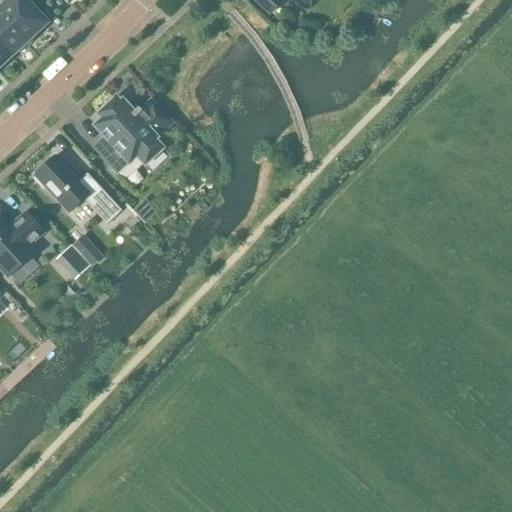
[(0,11),(30,43),(32,40),(34,36),(35,33),(45,24),(28,6),(33,0),(4,0),(8,4),(0,11)]
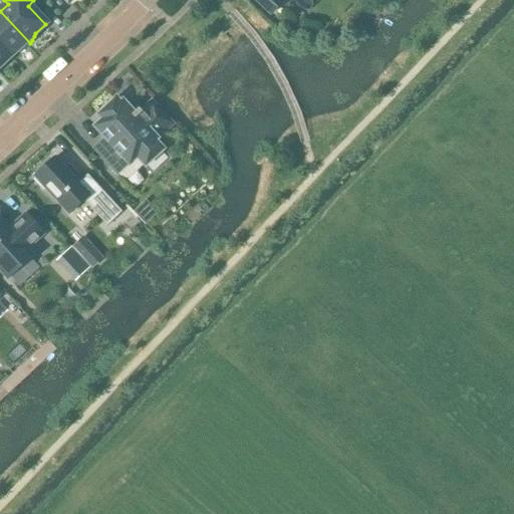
[(281,0),(252,0),(254,1),(270,17),(276,11),(284,2),(281,0)]
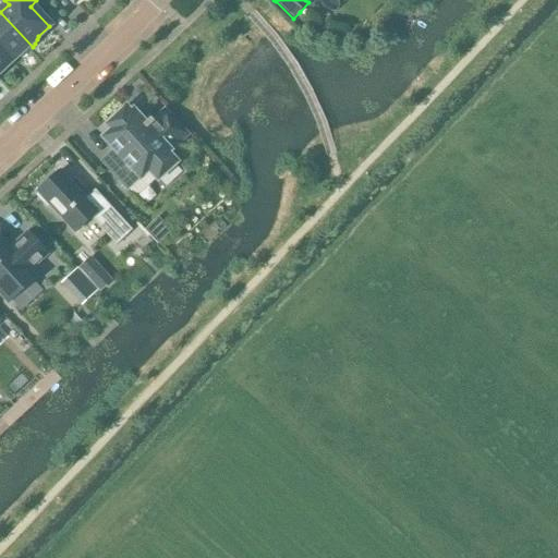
[(0,48),(12,61),(17,55),(21,55),(24,55),(27,53),(29,51),(31,52),(31,51),(32,51),(31,50),(33,47),(0,12),(0,11),(0,48)]
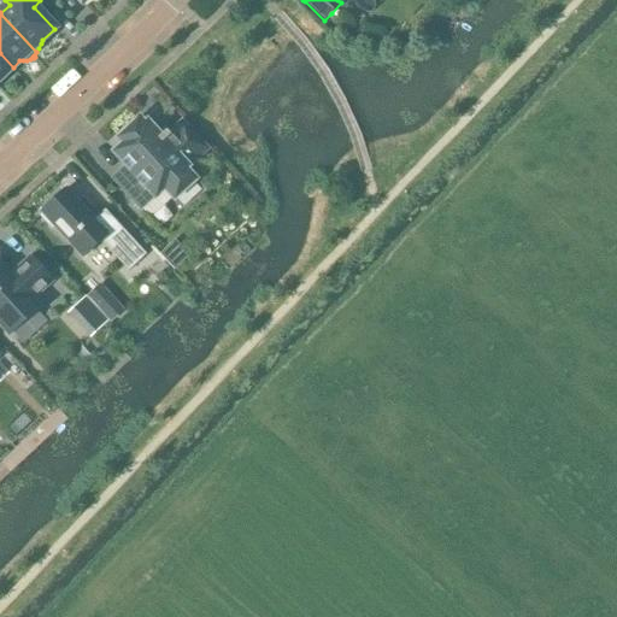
[(0,78),(12,68),(0,54),(0,78)]
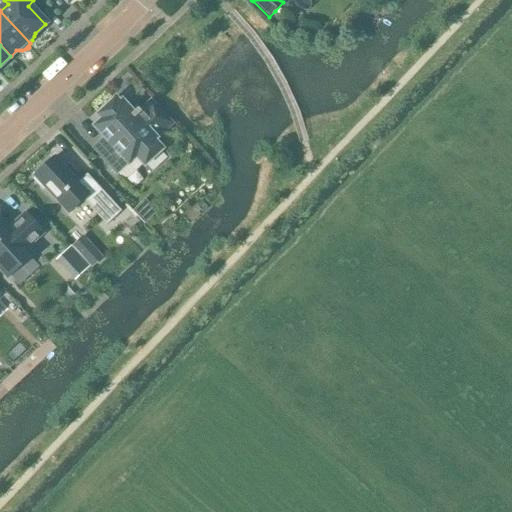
[(106,138),(94,149),(117,173),(137,155),(145,164),(160,149),(152,141),(170,124),(151,104),(141,113),(138,110),(132,115),(122,104),(120,106),(116,101),(100,116),(104,120),(96,127),(106,138)]
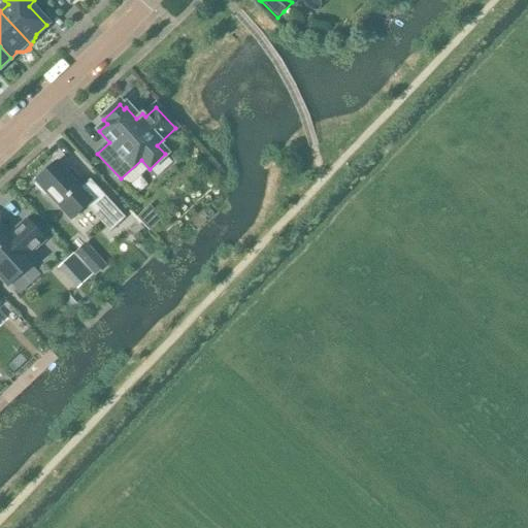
[(56,160),(32,182),(70,223),(87,207),(109,233),(126,219),(90,179),(81,188),(56,160)]
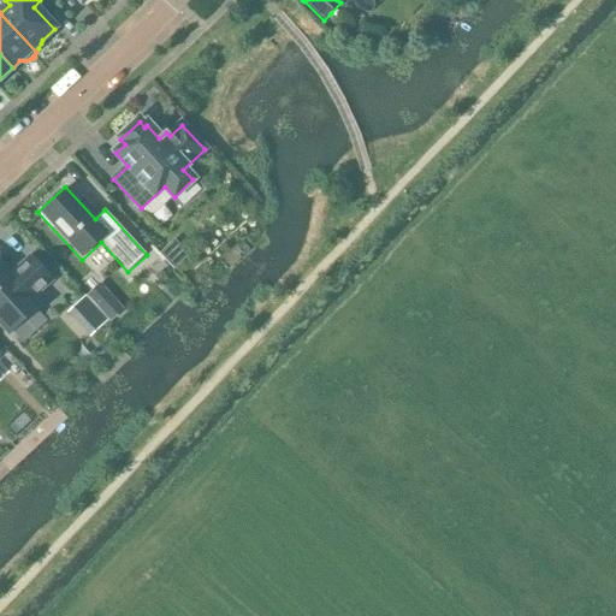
[(159,254),(175,270),(189,255),(188,254),(175,240),(159,254)]
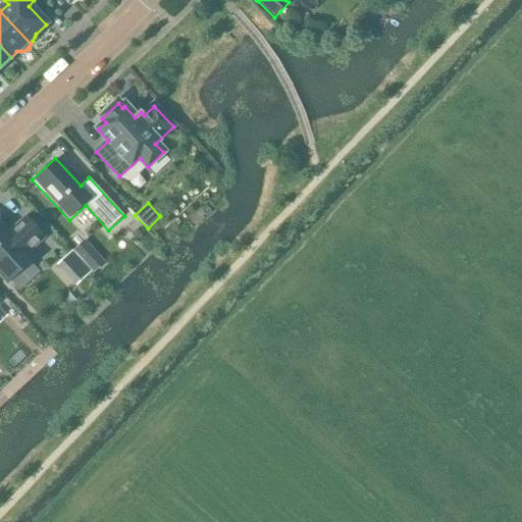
[(0,221),(0,278),(7,286),(36,260),(30,254),(47,239),(25,215),(8,231),(0,221)]
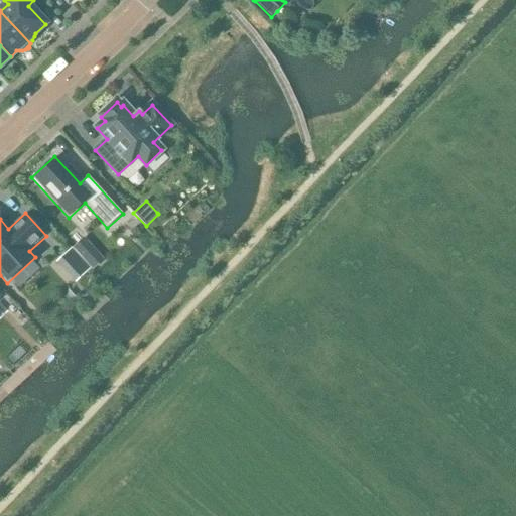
[(72,251),(59,262),(76,280),(89,269),(72,251)]
